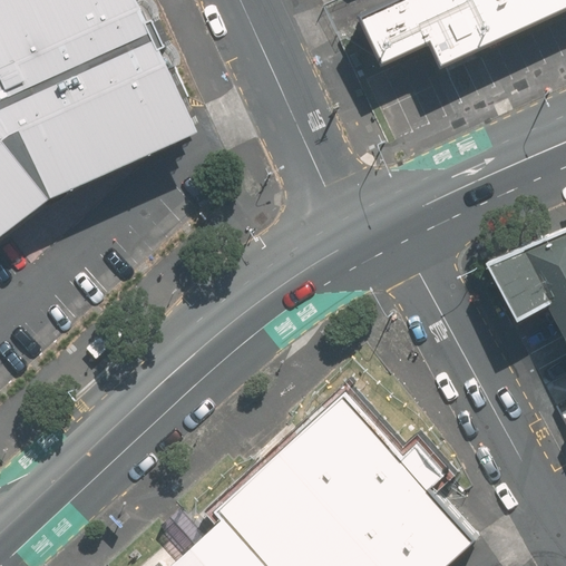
[(0,216),(35,192),(194,128),(135,0),(0,0),(0,216)]
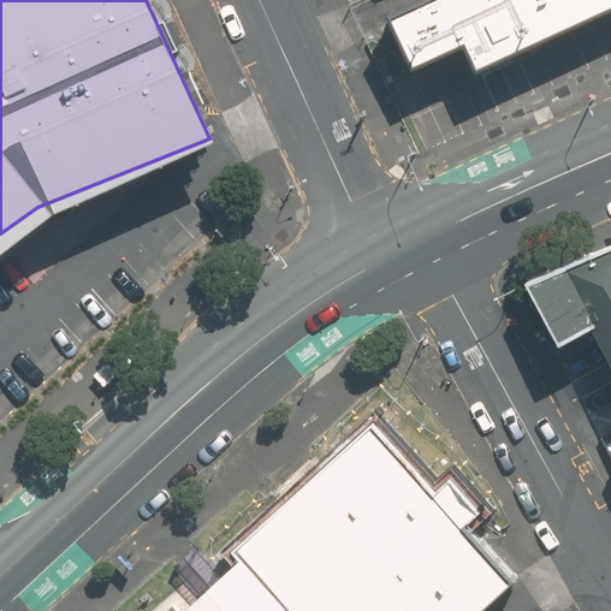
[(610,0),(415,0),(386,13),(413,72),(463,47),(474,73),(610,11),(610,0)]
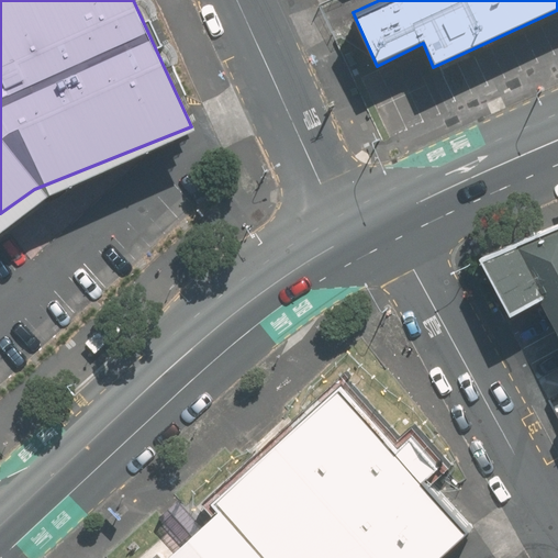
[(557,226),(511,252),(557,337),(557,226)]
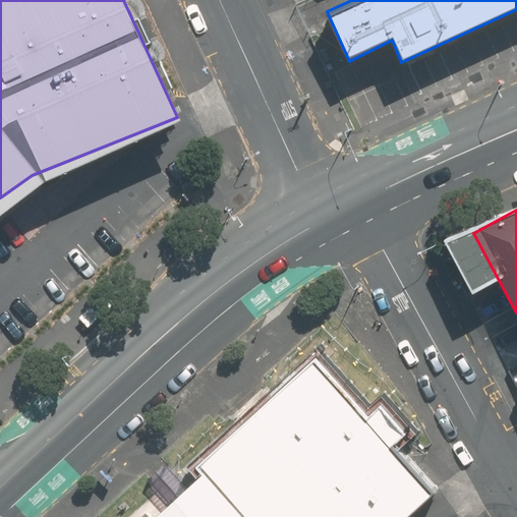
[(87,325),(108,305),(100,296),(78,316),(87,325)]
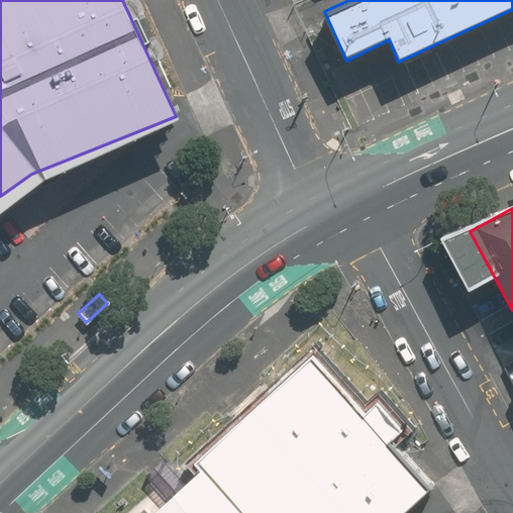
[(366,411),(313,354),(195,463),(201,470),(240,512),(396,512),(428,484),(390,442),(405,428),(379,400),(366,411)]
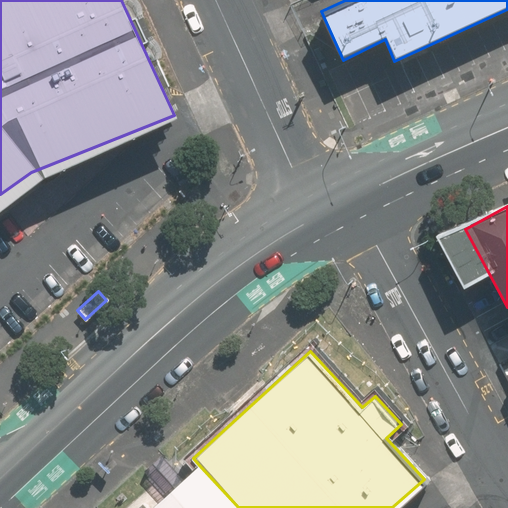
[(238,507),(199,465),(152,507),(238,507)]
